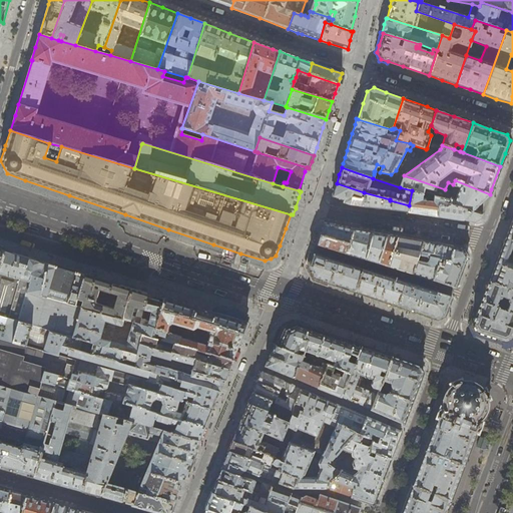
[(450,199),(449,203),(471,211),(481,202),(490,194),(455,180),(453,184),(448,182),(445,189),(404,175),(400,187),(412,190),(450,199)]
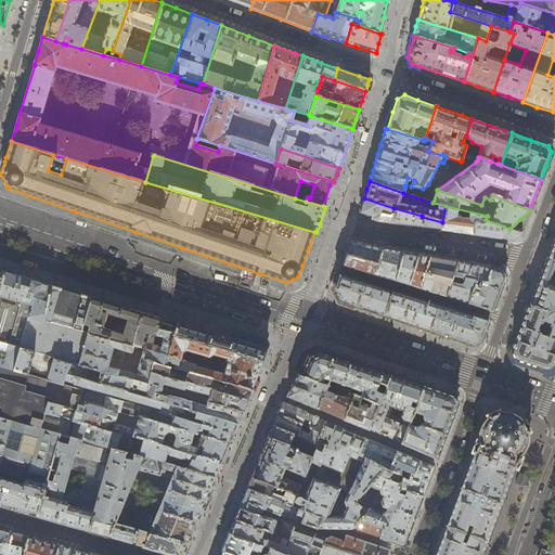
[(382,221),(390,223),(394,208),(364,198),(362,204),(360,213),(372,217),(372,219),(377,221),(382,221)]
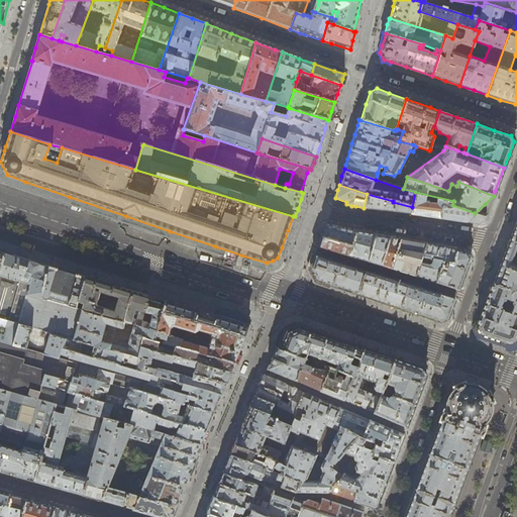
[(425,216),(440,218),(441,209),(452,205),(453,201),(415,192),(412,207),(410,214),(425,216)]
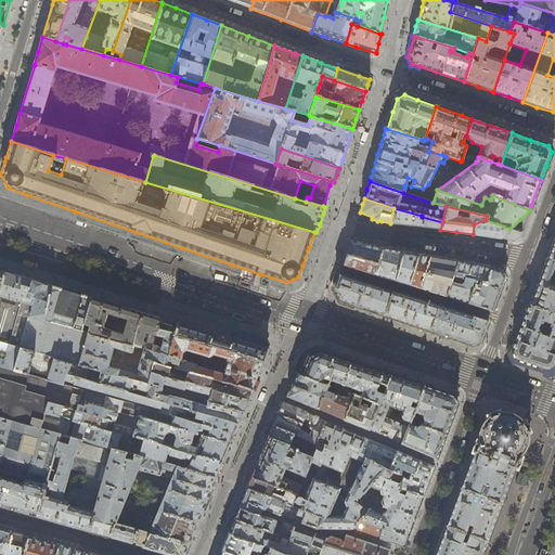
[(425,228),(440,230),(442,222),(422,217),(422,216),(394,208),(390,223),(397,223),(425,228)]
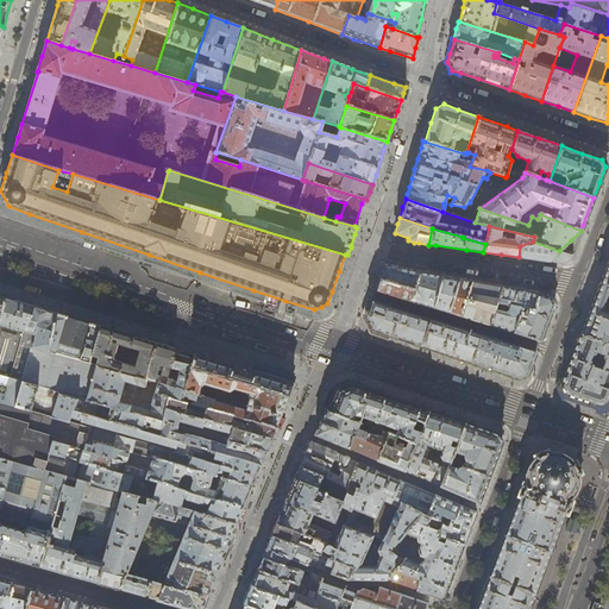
[(572,256),(559,251),(533,242),(520,246),(519,257),(532,259),(563,263),(571,258),(572,256)]
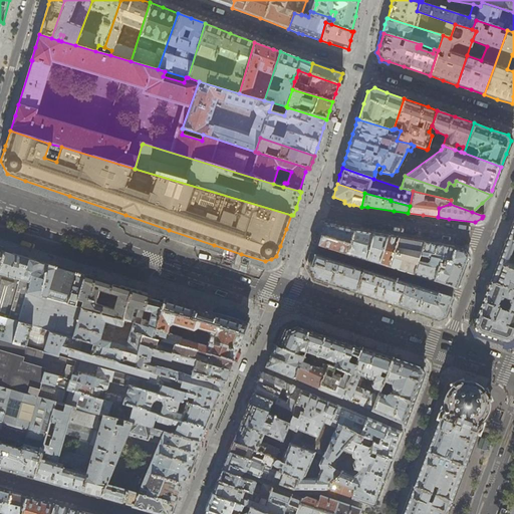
[(502,252),(490,282),(513,291),(513,220),(513,221),(502,252)]
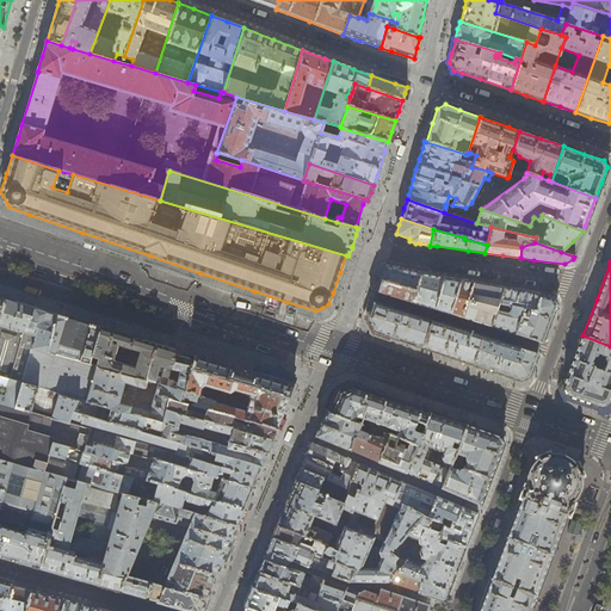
[(387,265),(382,278),(414,290),(420,272),(409,270),(387,265)]
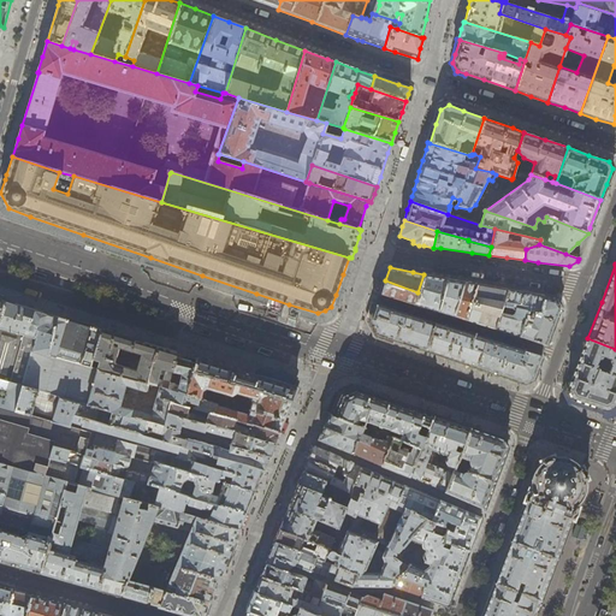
[(426,308),(438,311),(448,279),(438,278),(424,274),(418,292),(414,303),(426,308)]
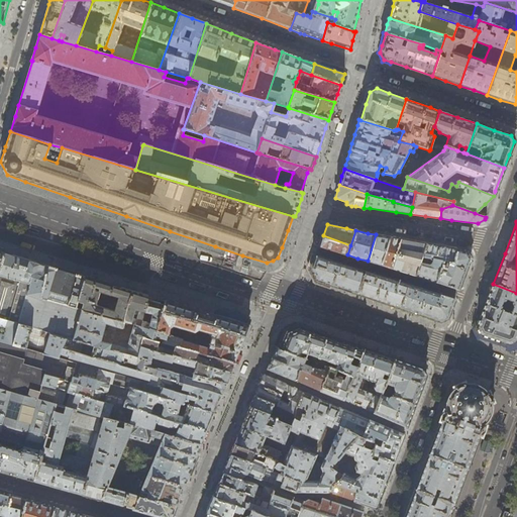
[(375,263),(381,265),(390,237),(384,235),(376,234),(368,261),(375,263)]
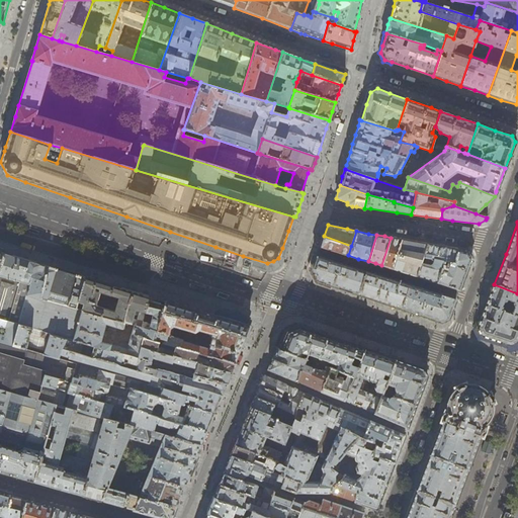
[(339,252),(348,255),(351,246),(324,236),(322,241),(321,245),(321,247),(339,252)]
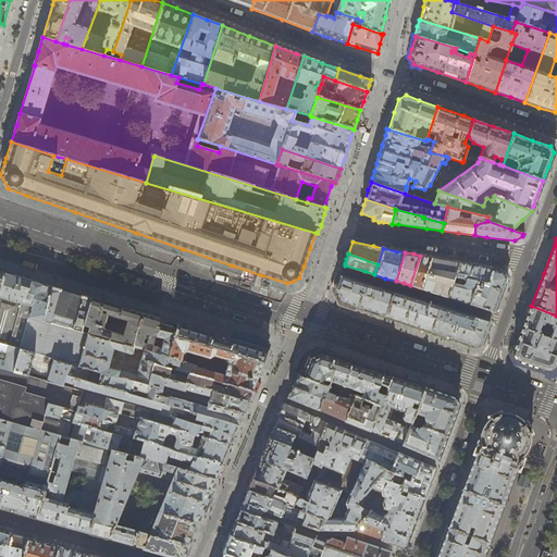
[(416,287),(421,289),(432,258),(426,257),(420,256),(410,285),(416,287)]
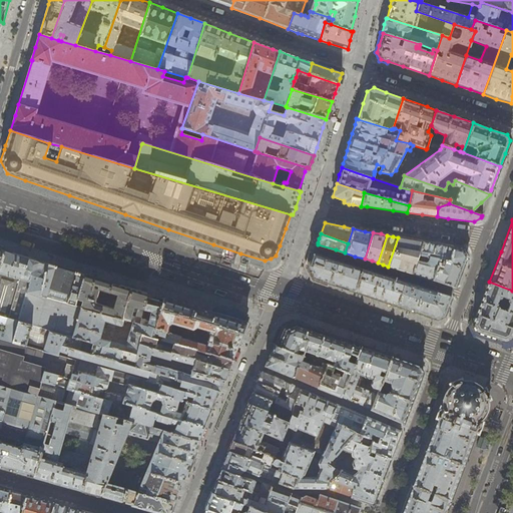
[(399,270),(412,274),(423,242),(409,239),(398,237),(388,267),(399,270)]
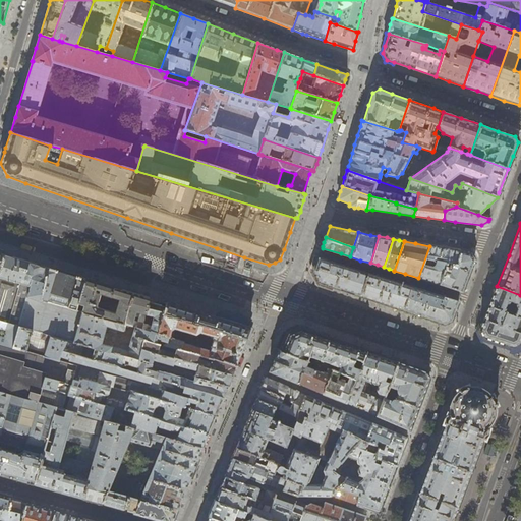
[(427,281),(440,284),(446,267),(447,263),(451,265),(456,266),(460,251),(443,248),(429,246),(418,278),(427,281)]
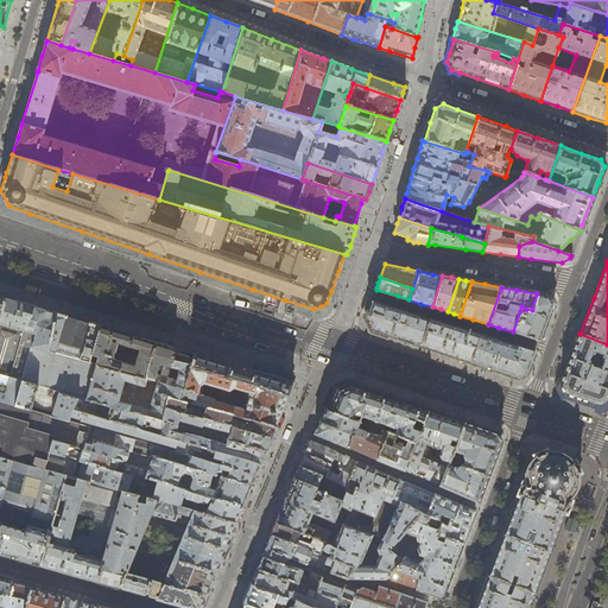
[(525,336),(539,340),(543,331),(553,303),(549,296),(543,295),(537,293),(532,310),(526,309),(525,312),(523,312),(520,311),(513,331),(525,336)]
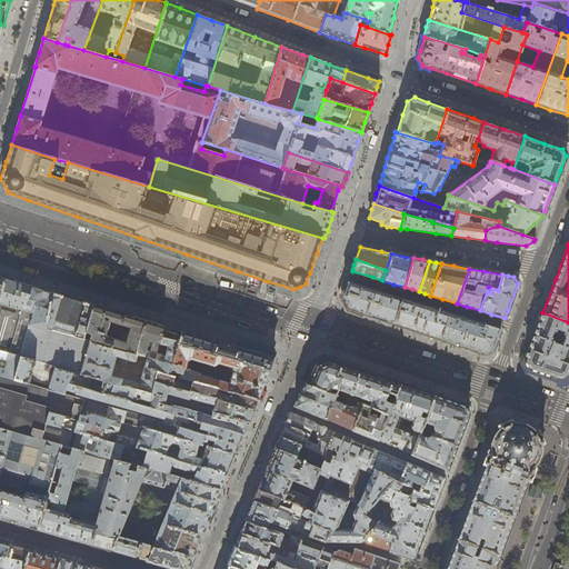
[(28,286),(5,278),(0,290),(0,350),(20,357),(30,323),(45,328),(52,292),(28,286)]
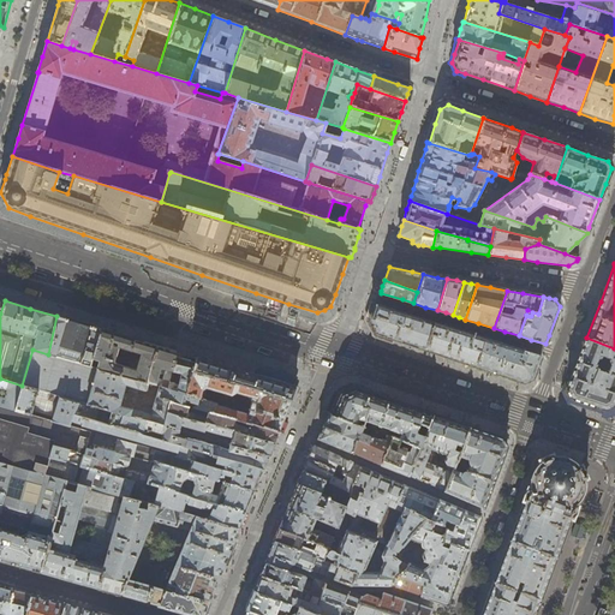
[(410,344),(425,348),(434,322),(413,316),(376,305),(372,315),(370,320),(377,333),(410,344)]
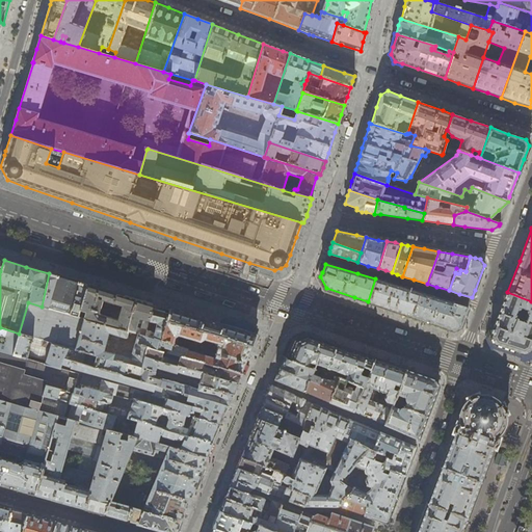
[(69,280),(49,273),(42,307),(77,317),(86,285),(69,280)]
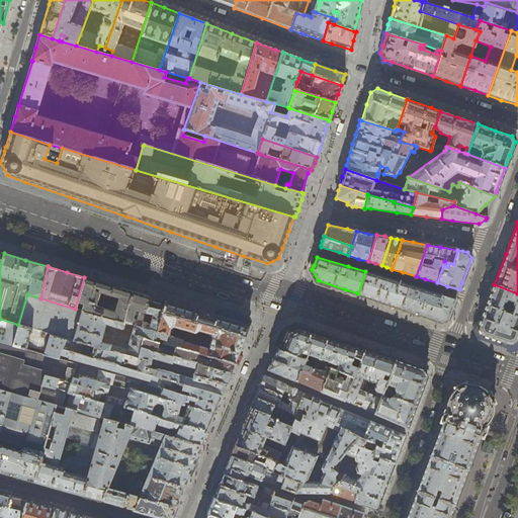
[(379,301),(401,309),(409,285),(389,278),(365,271),(358,293),(379,301)]
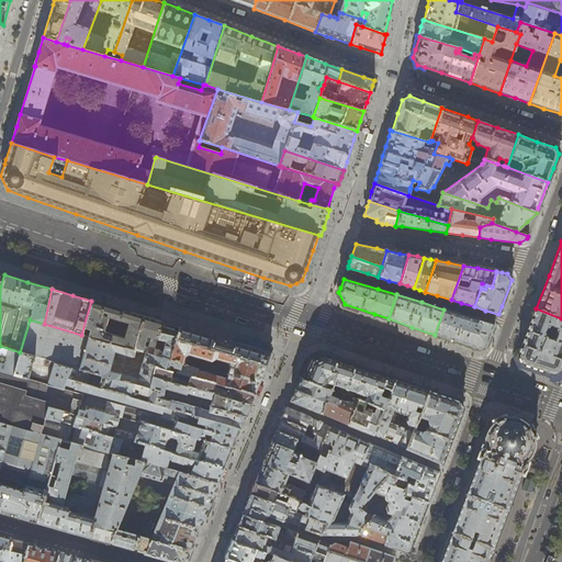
[(130,312),(126,312),(122,311),(123,310),(91,301),(81,335),(135,349),(146,352),(154,355),(155,349),(157,338),(161,322),(130,312)]
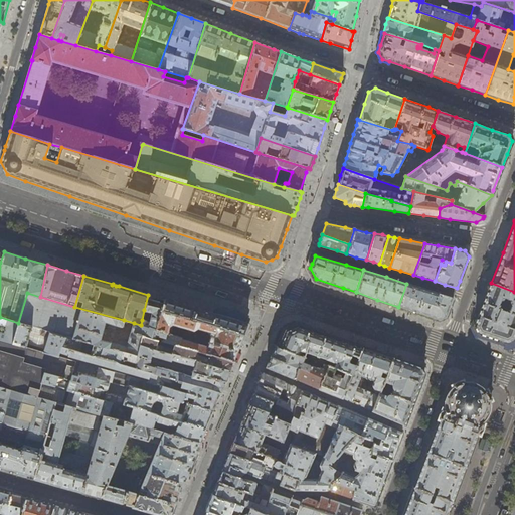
[(491,339),(502,342),(507,343),(514,340),(514,336),(514,292),(491,283),(483,306),(475,326),(478,334),(491,339)]
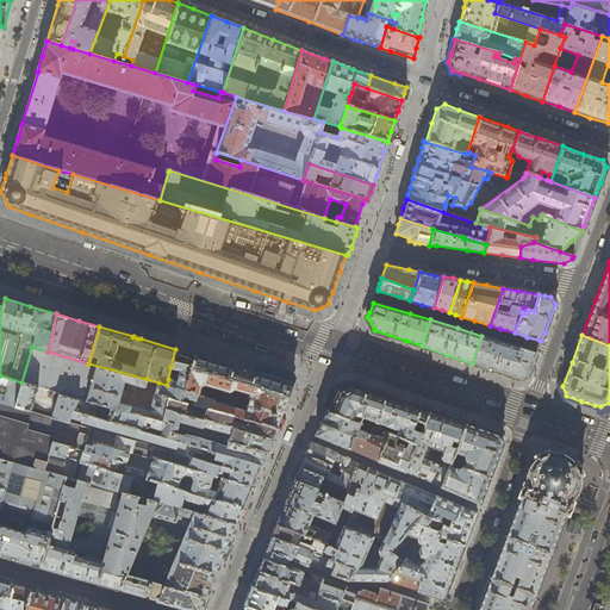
[(518,379),(528,374),(536,353),(514,346),(481,336),(472,363),(496,372),(518,379)]
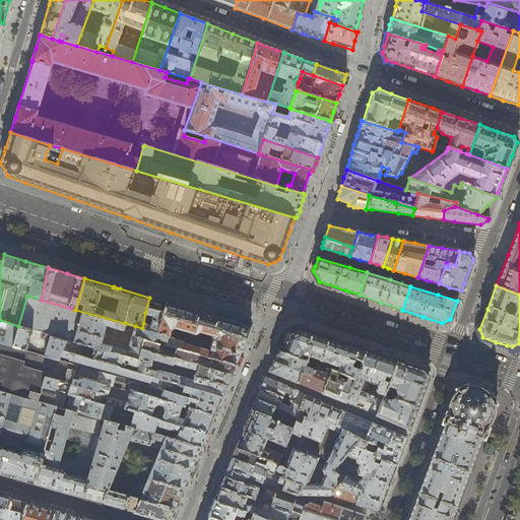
[(155,301),(149,298),(145,313),(154,315),(151,325),(143,323),(142,328),(135,326),(129,347),(122,345),(120,346),(120,348),(112,345),(112,346),(102,343),(106,326),(123,330),(125,323),(75,310),(41,300),(27,296),(18,326),(66,339),(138,361),(141,348),(144,339),(158,343),(164,345),(167,341),(168,341),(169,335),(158,332),(163,314),(166,303),(155,301)]
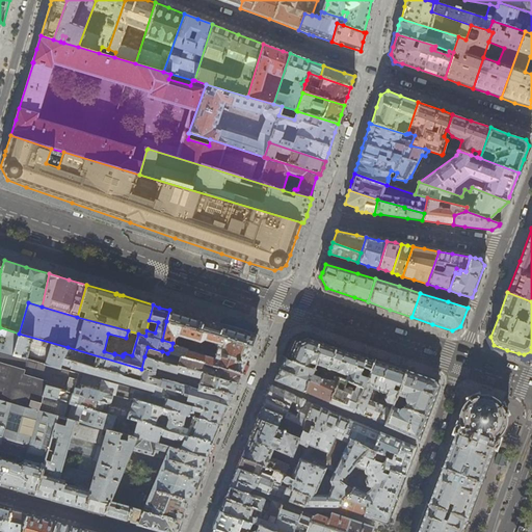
[(170,310),(169,310),(166,321),(251,346),(254,340),(256,336),(256,335),(255,335),(245,331),(229,327),(225,326),(206,320),(202,319),(195,318),(170,310)]
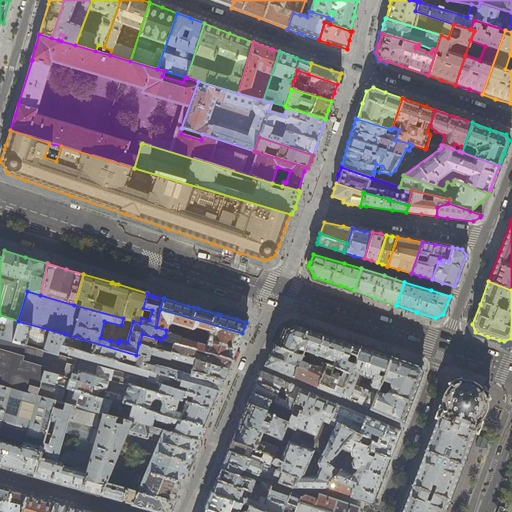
[(197,350),(209,354),(231,360),(237,347),(242,333),(160,309),(156,327),(166,330),(165,336),(164,336),(161,340),(173,343),(197,350)]
